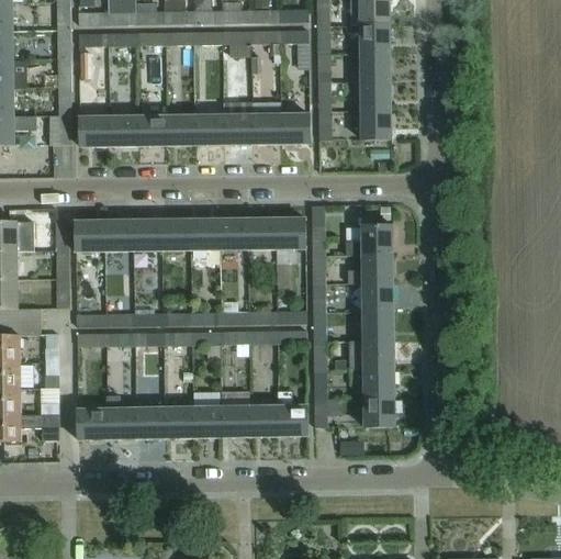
[(57,30),(69,29),(69,0),(56,0),(56,22),(57,30)]
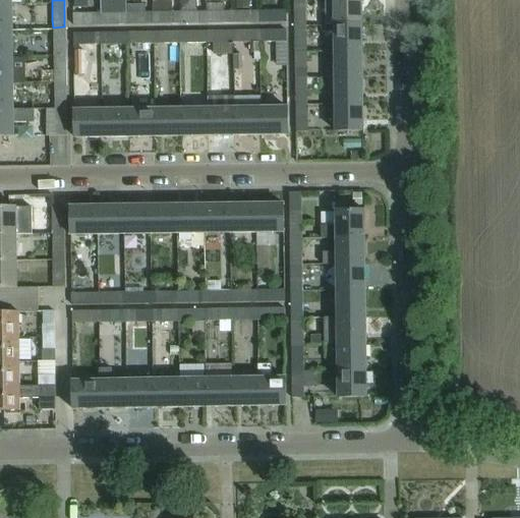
[(292,0),(293,22),(305,22),(304,0),(292,0)]
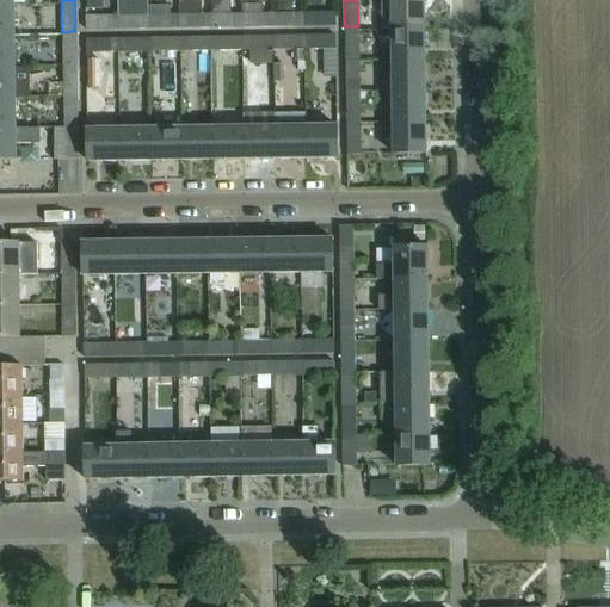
[(390,0),(390,26),(423,25),(421,0),(390,0)]
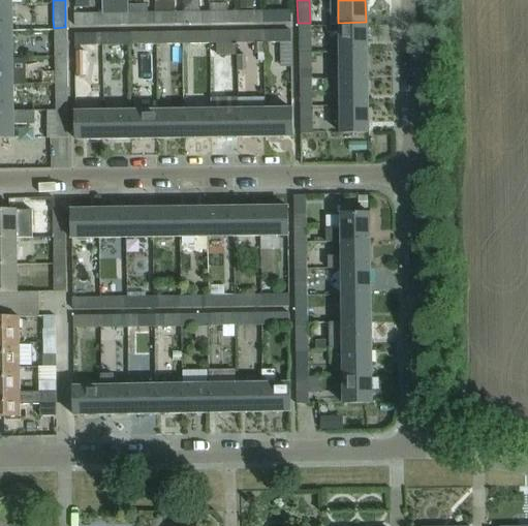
[(0,28),(11,28),(11,1),(0,1),(0,28)]
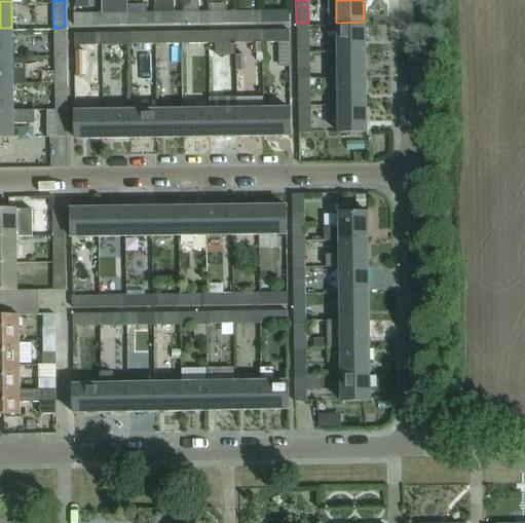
[(260,8),(260,21),(288,20),(288,7),(260,8)]
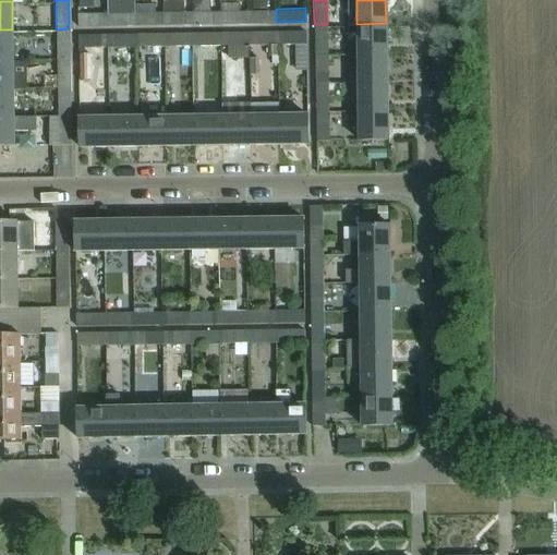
[(220,22),(249,22),(247,9),(240,9),(240,10),(219,10),(220,22)]
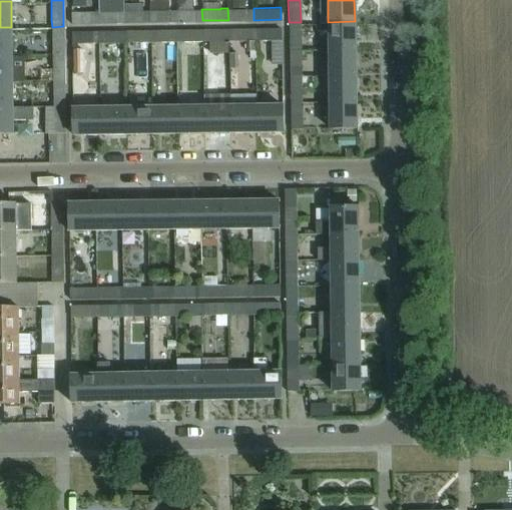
[(228,20),(253,20),(253,8),(227,8),(228,20)]
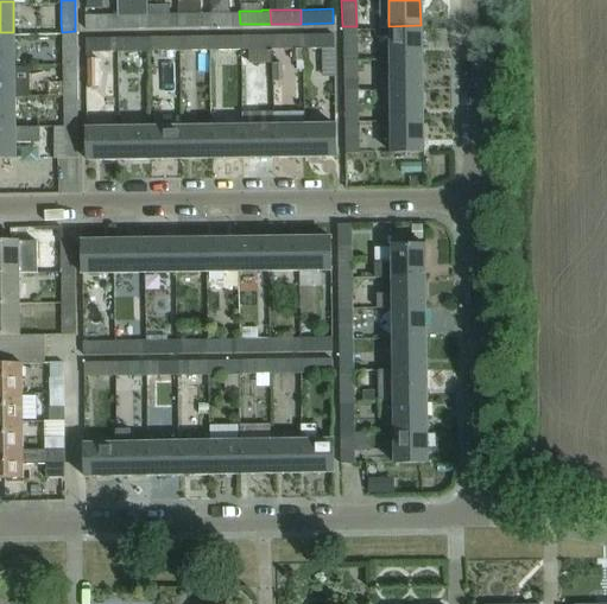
[(177,25),(208,25),(208,11),(177,12),(177,25)]
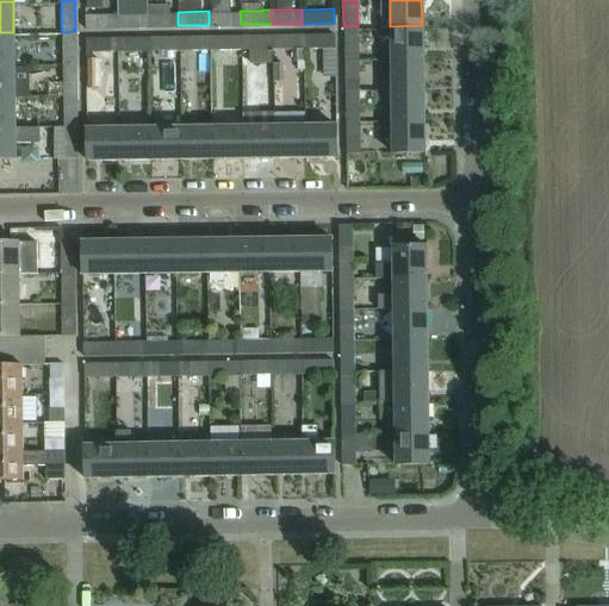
[(209,25),(241,24),(240,11),(209,11),(209,25)]
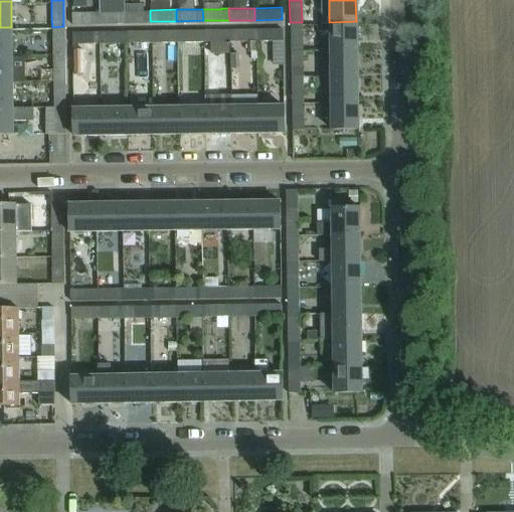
[(99,22),(125,21),(124,10),(98,11),(99,22)]
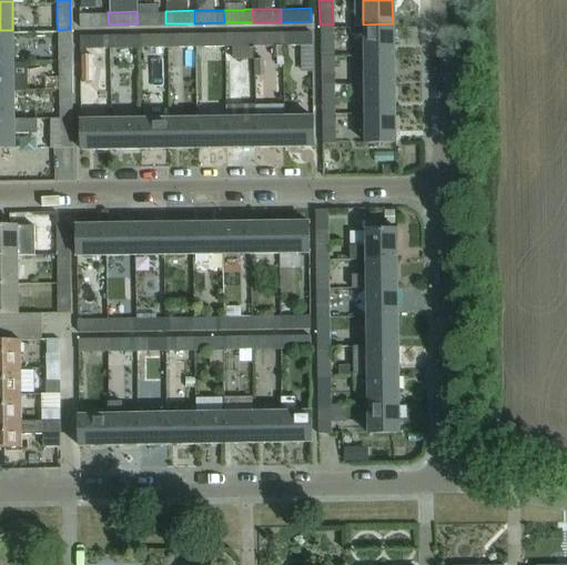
[(138,23),(165,23),(165,11),(158,11),(137,11),(138,23)]
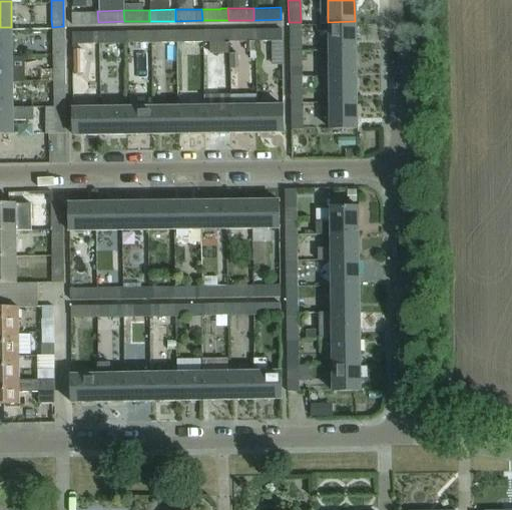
[(71,22),(98,22),(97,11),(71,11),(71,22)]
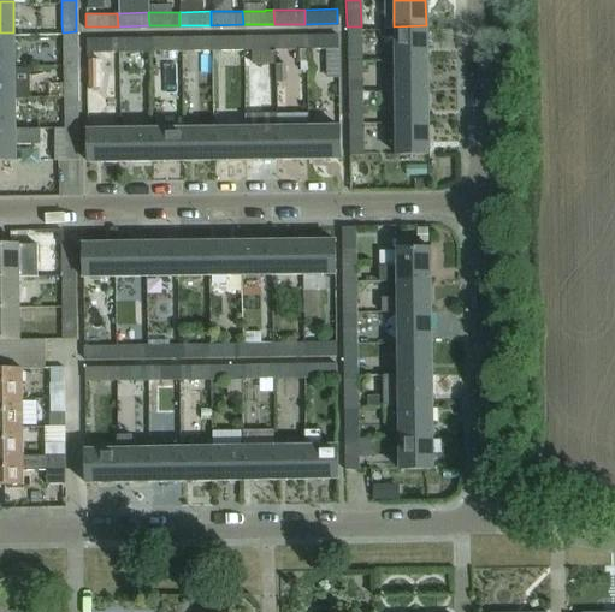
[(395,58),(427,57),(426,25),(394,27),(395,58)]
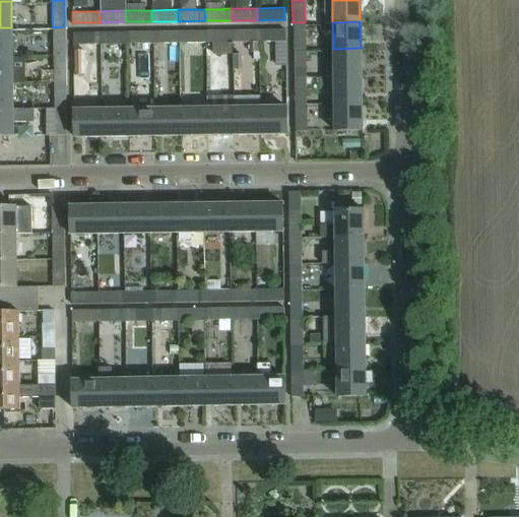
[(293,49),(305,49),(305,22),(293,22),(293,49)]
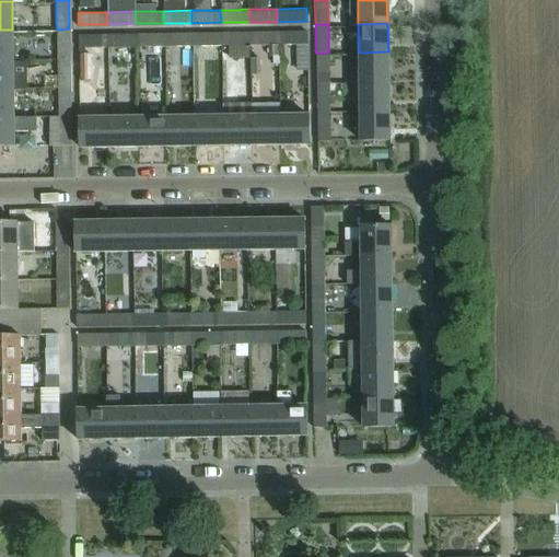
[(57,57),(69,57),(69,28),(57,30),(57,37),(45,37),(45,48),(45,55),(46,55),(57,55),(57,57)]
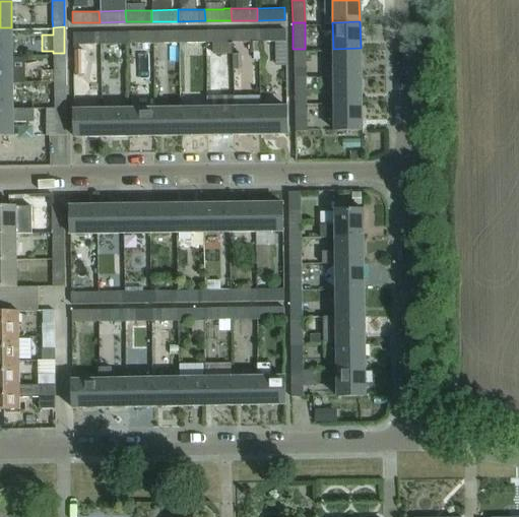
[(0,53),(11,54),(11,27),(0,27),(0,53)]
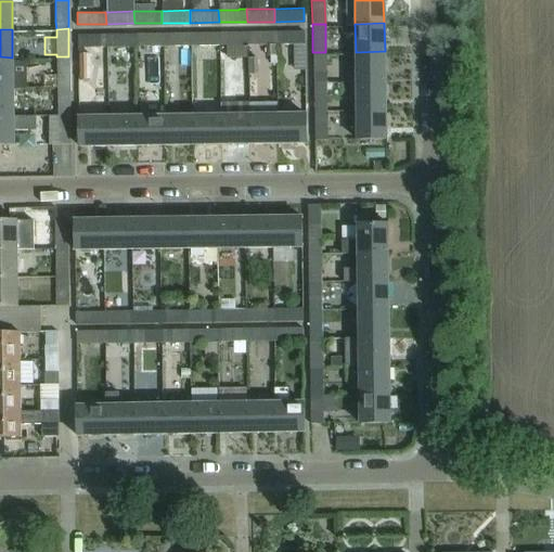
[(247,43),(275,42),(275,29),(247,30),(247,43)]
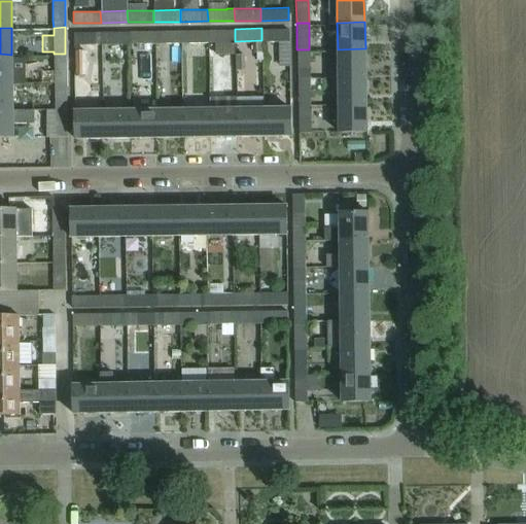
[(261,28),(261,40),(278,40),(278,65),(289,65),(288,28),(261,28)]
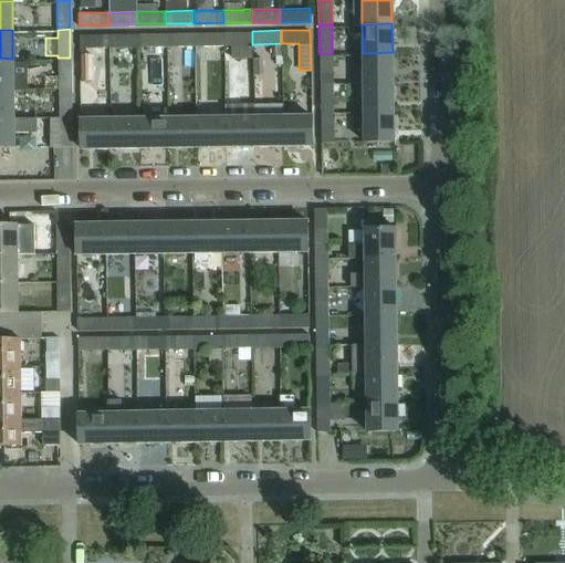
[(203,44),(223,44),(223,31),(195,32),(195,44),(203,44)]
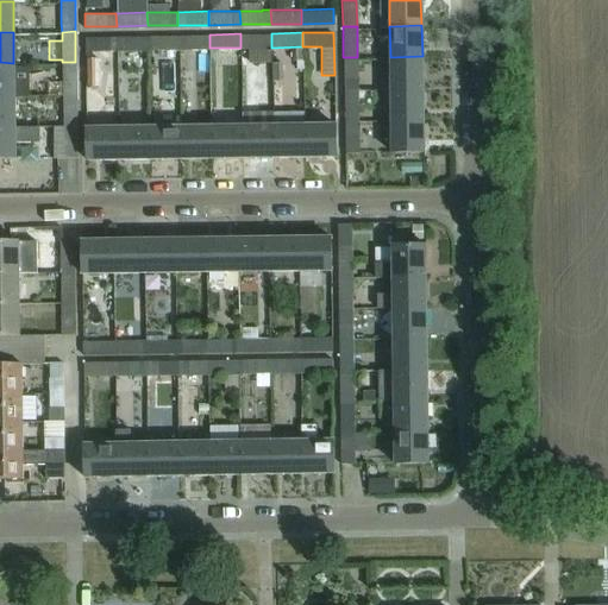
[(249,48),(271,48),(271,33),(240,33),(240,48),(249,48)]
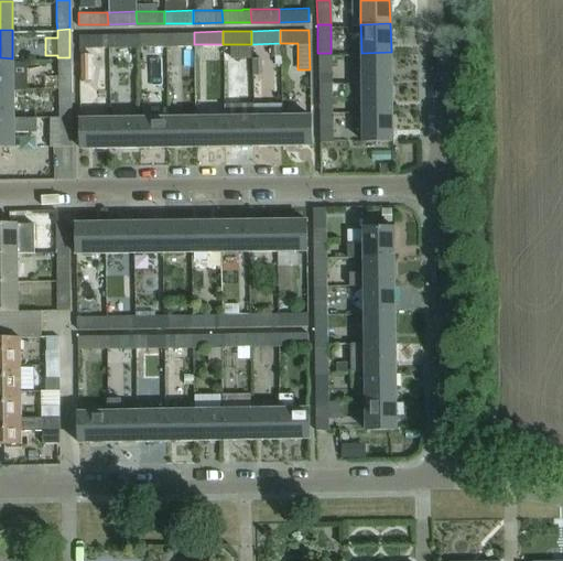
[(137,45),(165,45),(165,32),(137,33),(137,45)]
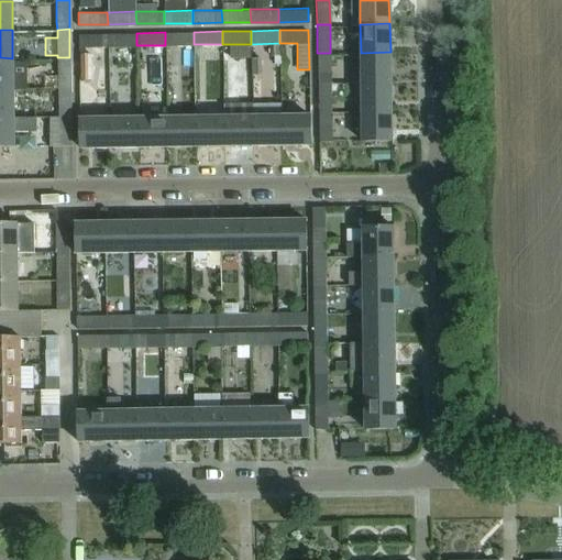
[(165,45),(194,44),(194,32),(165,32),(165,45)]
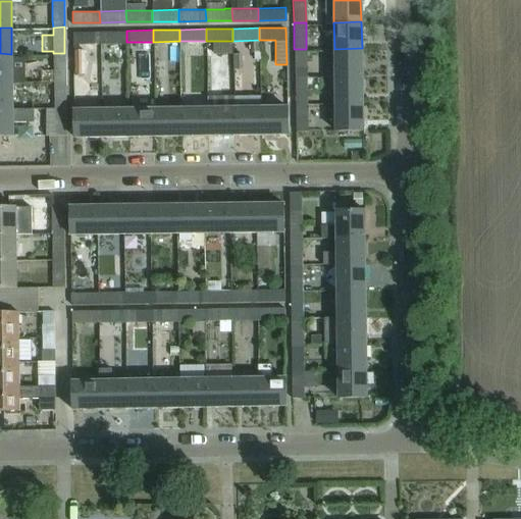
[(73,43),(100,42),(100,31),(73,32),(73,43)]
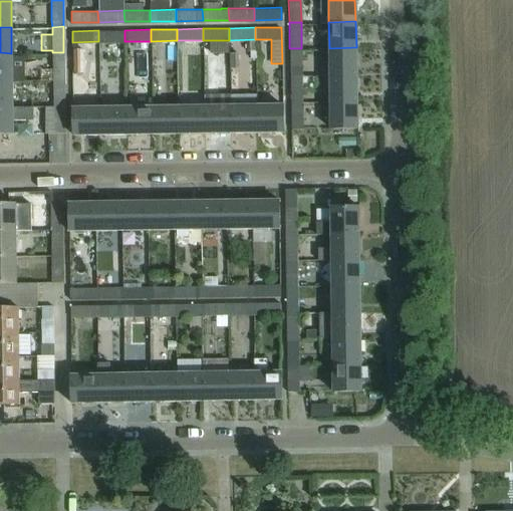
[(98,41),(124,41),(124,30),(98,30),(98,41)]
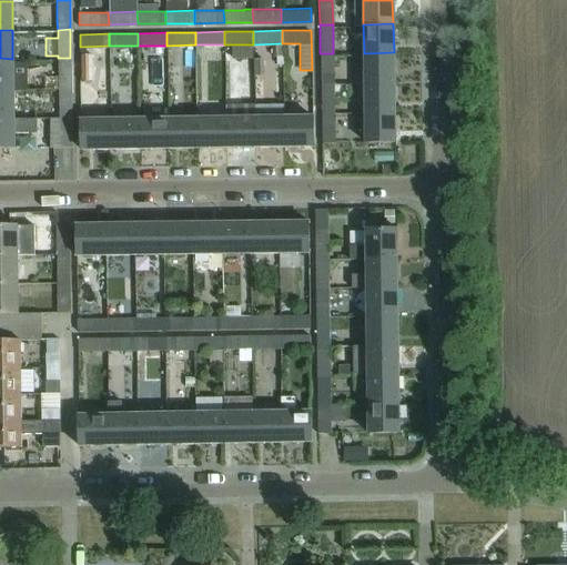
[(253,53),(253,44),(232,44),(232,57),(253,57),(253,53)]
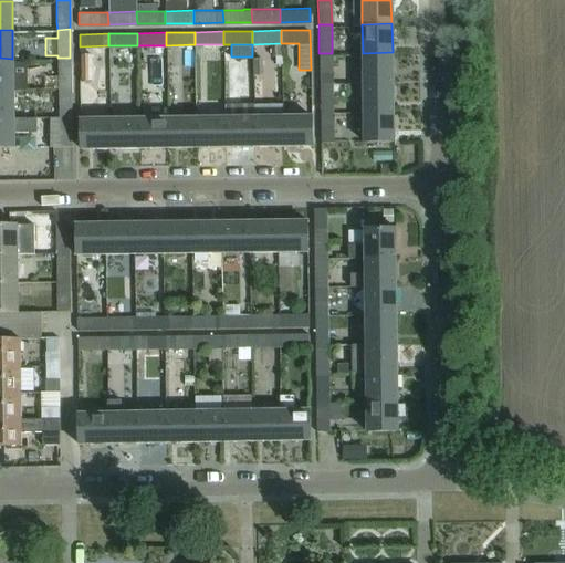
[(262,82),(262,50),(253,50),(253,82),(262,82)]
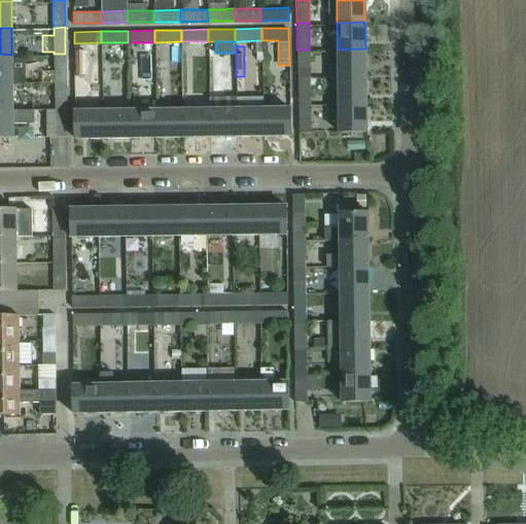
[(338,76),(365,75),(365,48),(338,49),(338,62),(331,62),(330,76),(338,76)]
